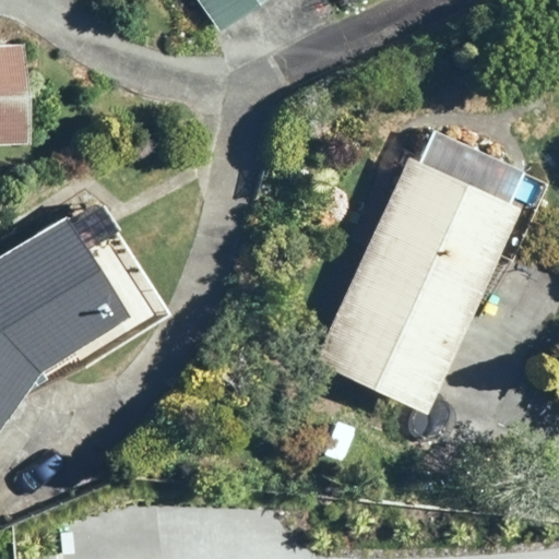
[(197,0),(221,32),(265,0),(197,0)]
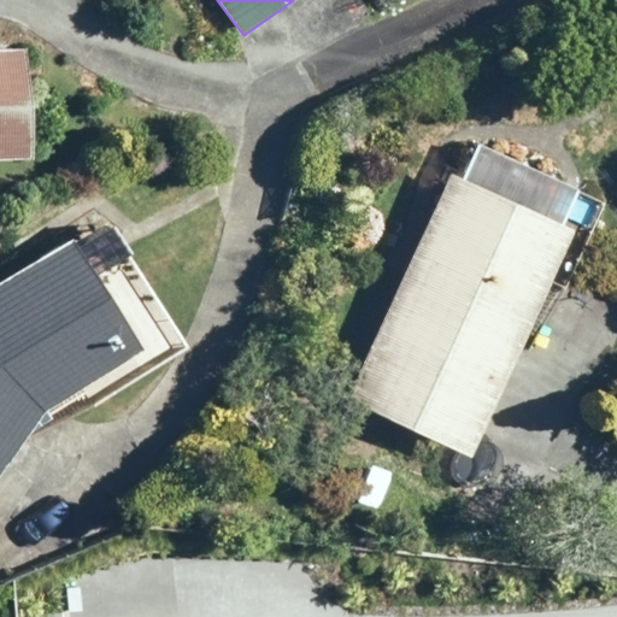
[(0,157),(35,156),(31,48),(0,48),(0,157)]
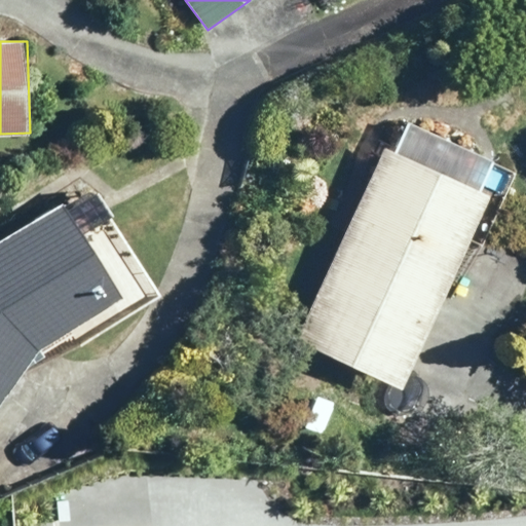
[(386,146),(298,342),(403,389),(489,195),(481,191),(494,161),(416,126),(404,154),(386,146)]
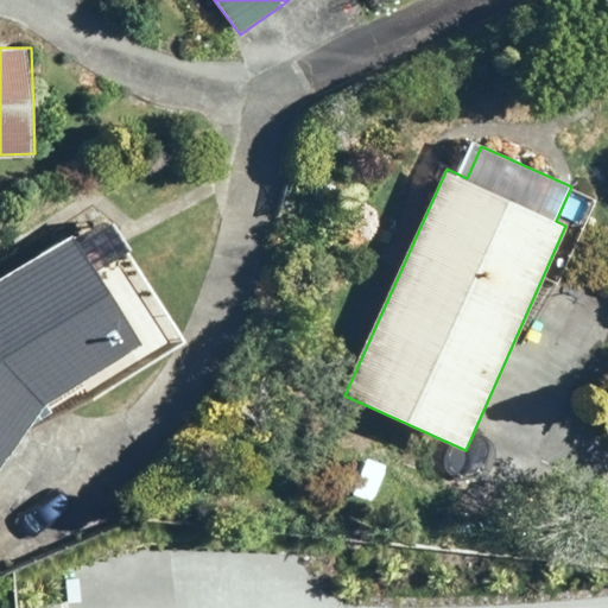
[(0,467),(44,406),(139,346),(71,238),(0,282),(0,467)]
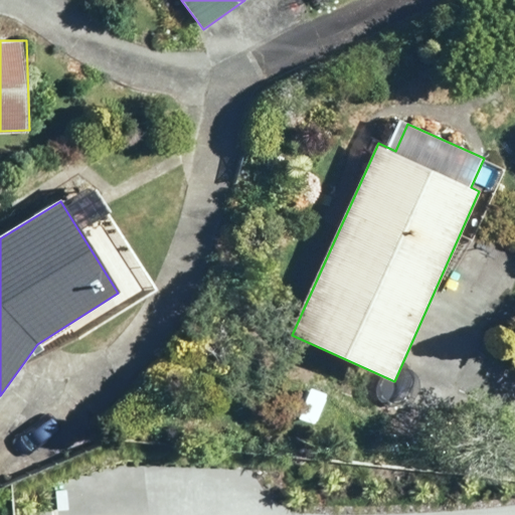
[(140,514),(139,489),(95,492),(96,514),(140,514)]
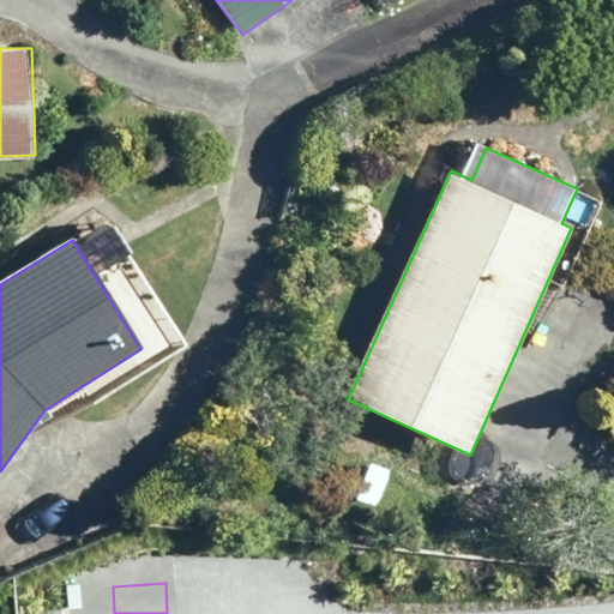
All buildings are outlined.
